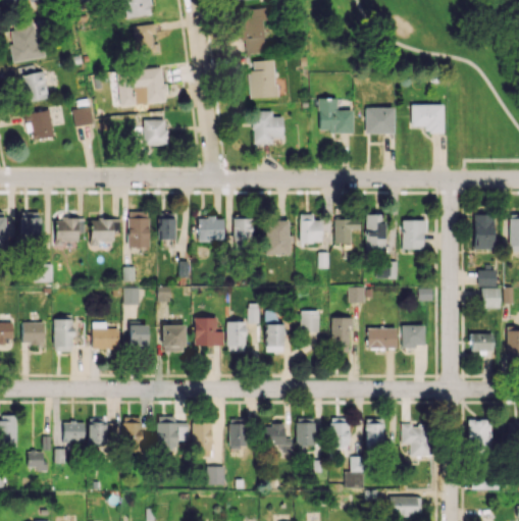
[(124,0),(127,18),(153,15),(150,0),(124,0)]
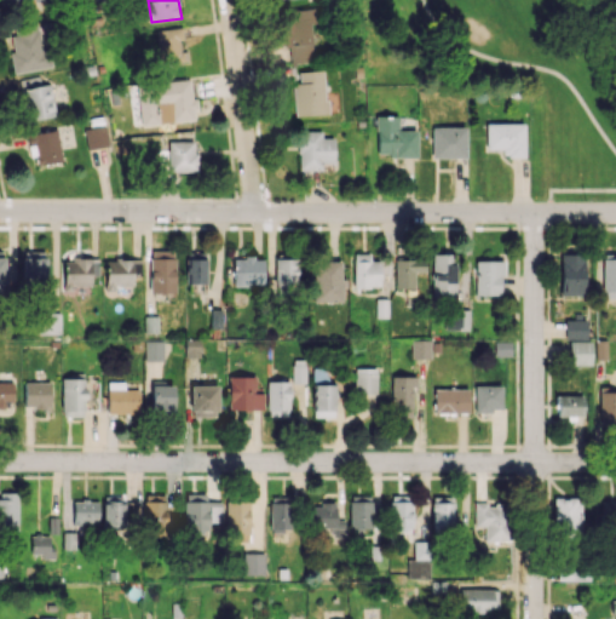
[(293,66),(316,62),(312,24),(317,24),(315,10),(282,13),(286,50),(292,49),(293,66)]
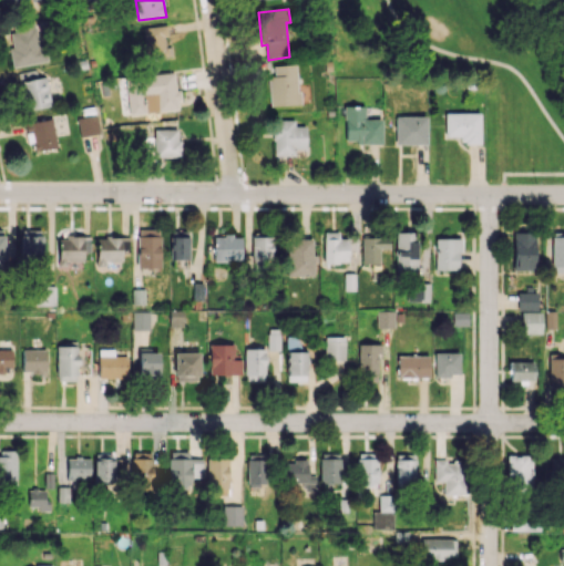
[(150,60),(173,57),(170,26),(145,29),(150,60)]
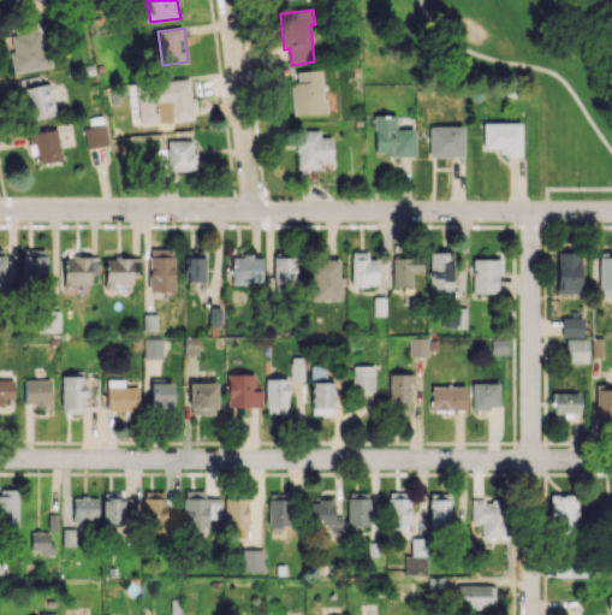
[(293,84),(295,117),(330,114),(330,100),(325,100),(324,71),(299,72),(299,84),(293,84)]
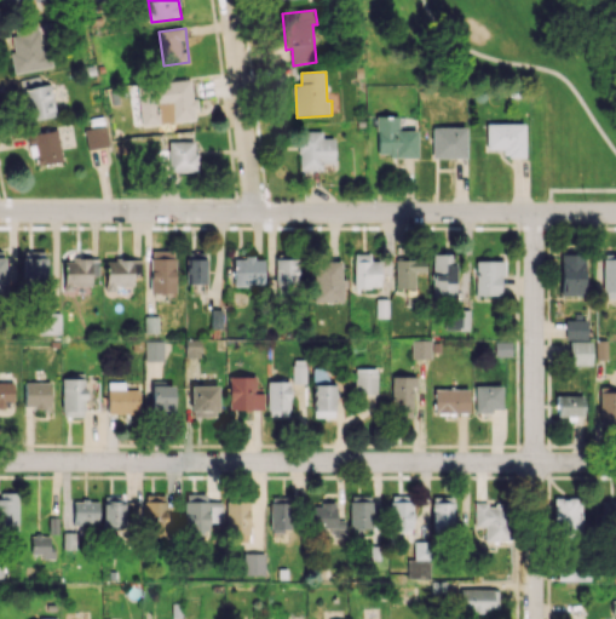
[(145,127),(200,120),(197,101),(195,101),(193,80),(150,86),(151,93),(140,95),(145,127)]
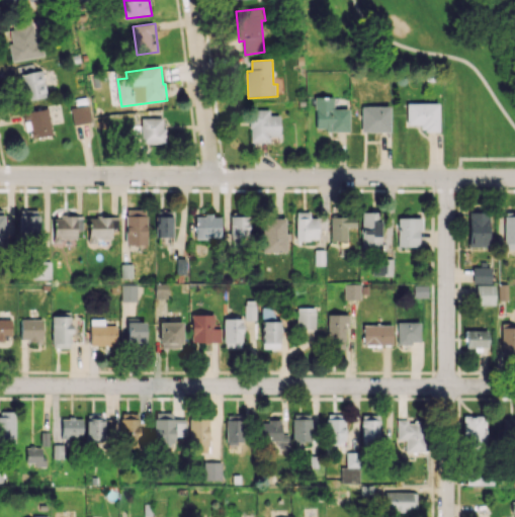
[(49,97),(45,71),(22,75),(27,101),(49,97)]
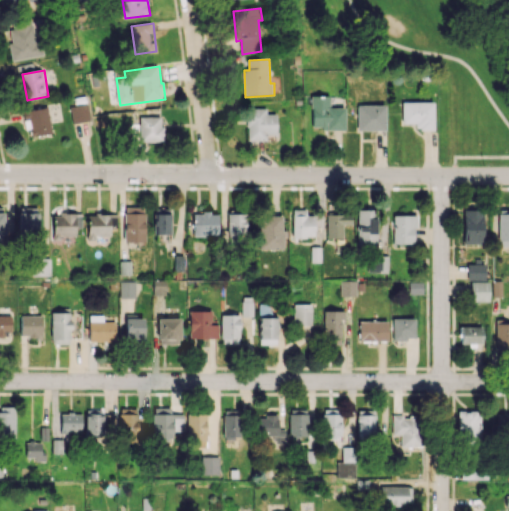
[(331,97),(314,97),(314,128),(324,128),(324,131),(347,131),(347,108),(331,108),(331,97)]
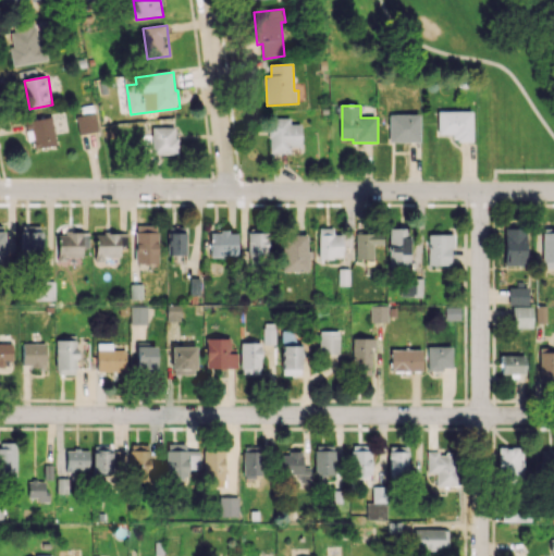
[(440,135),(456,135),(456,143),(475,143),(476,112),(440,111),(440,135)]
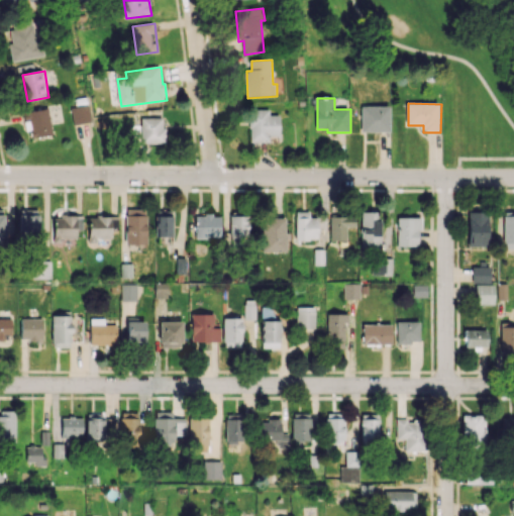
[(93,122),(89,105),(72,108),(76,125),(93,122)]
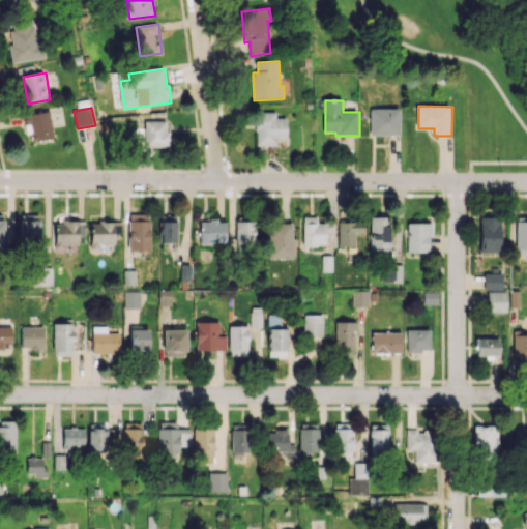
[(372,136),(401,136),(401,110),(372,110),(372,136)]
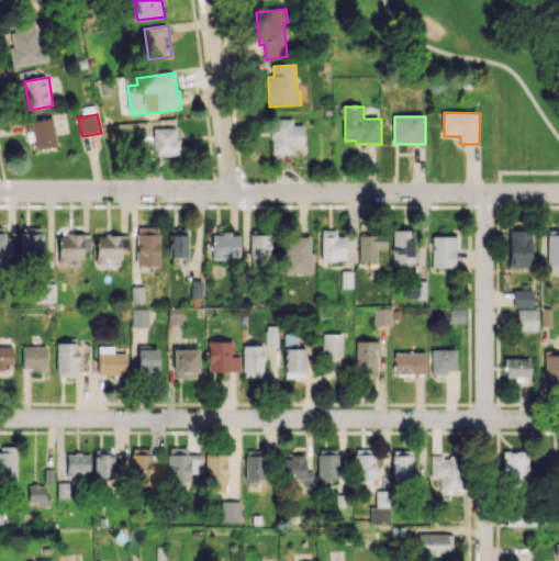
[(59,146),(54,118),(26,123),(31,143),(35,143),(36,150),(59,146)]
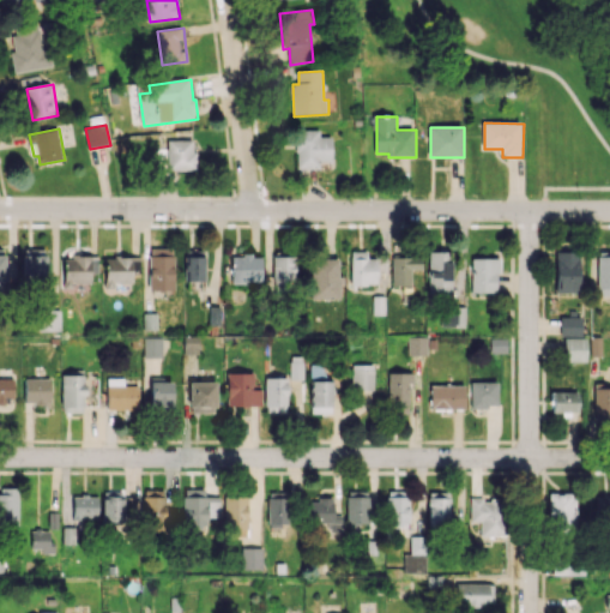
[(333,138),(321,138),(321,131),(299,131),(299,169),(321,169),(321,163),(333,162),(333,138)]
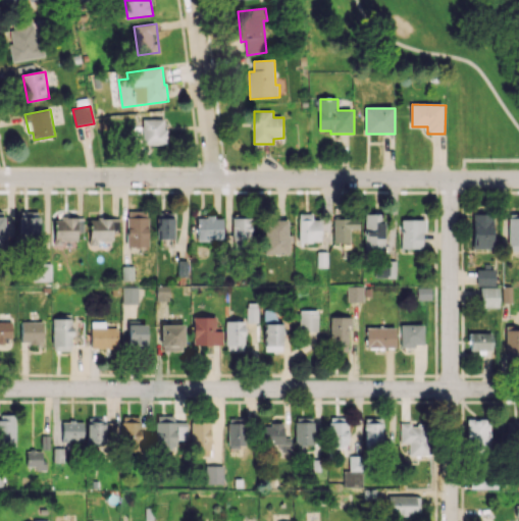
[(167,119),(144,120),(144,146),(167,145),(167,119)]
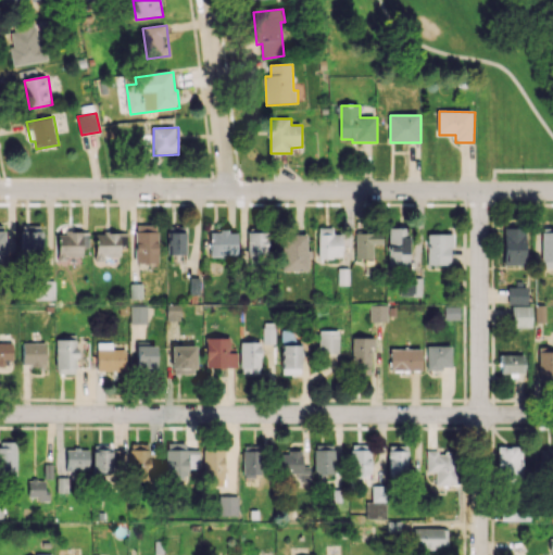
[(159,264),(160,225),(137,225),(137,263),(159,264)]
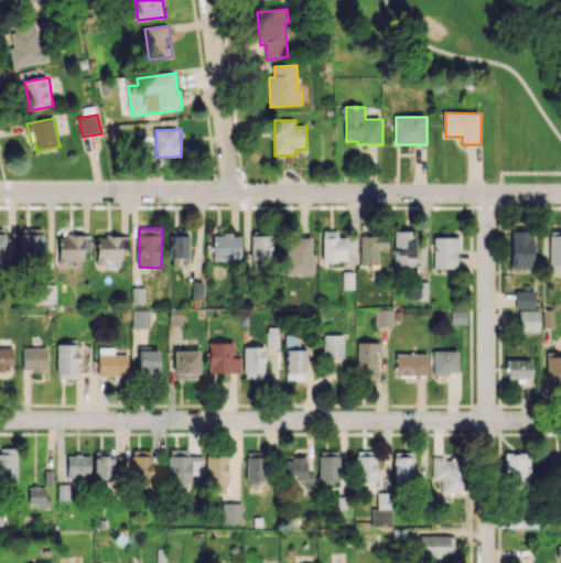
[(44,230),(23,229),(22,257),(43,257),(44,230)]
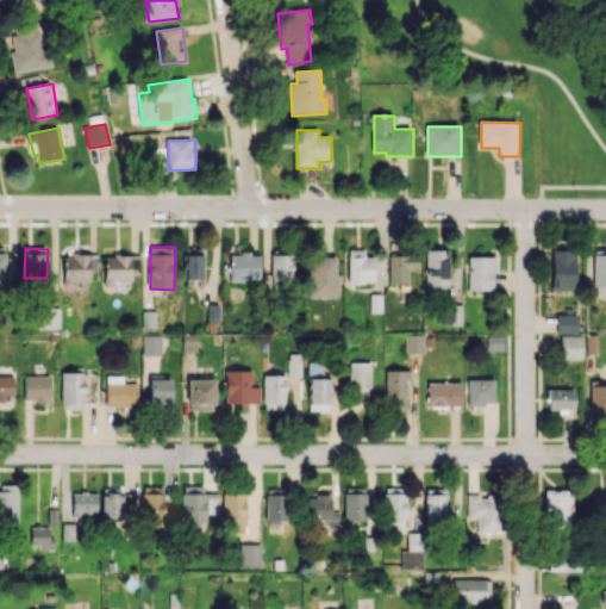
[(186,280),(206,280),(205,249),(186,250),(186,280)]
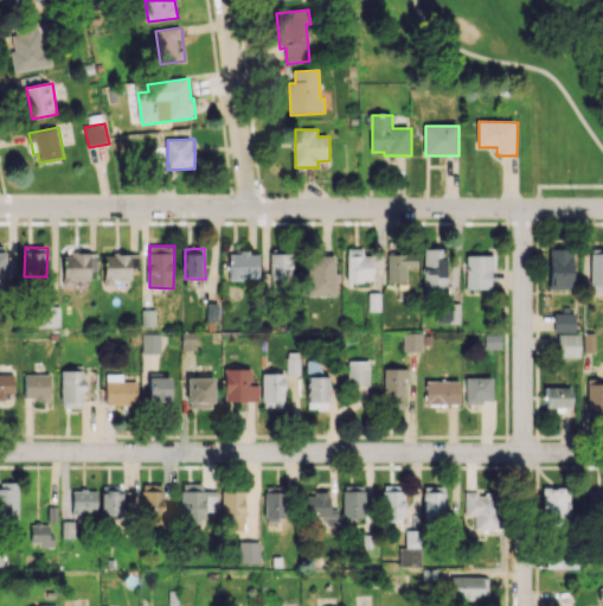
[(374,256),(365,256),(365,249),(350,249),(348,282),(374,282),(374,256)]
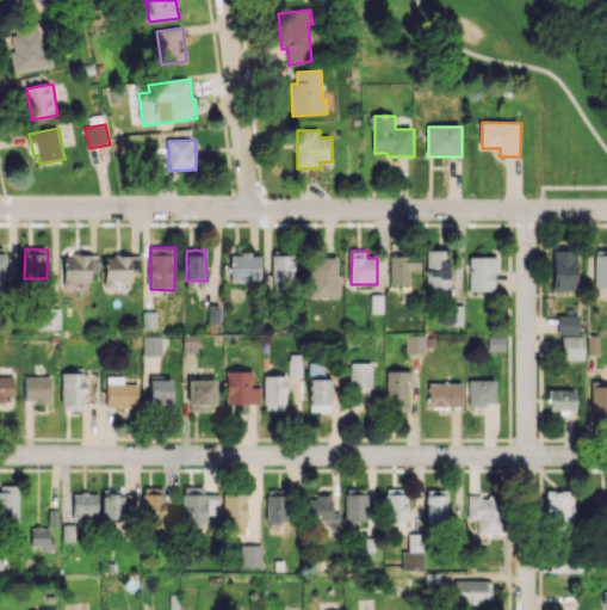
[(450,251),(429,252),(431,295),(451,295),(450,251)]
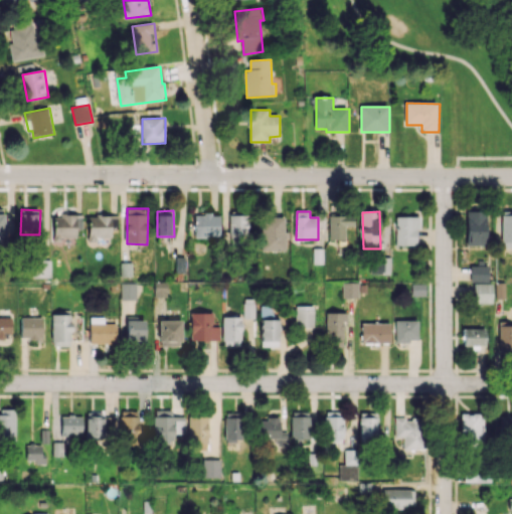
[(469,245),(488,245),(488,211),(469,211),(469,245)]
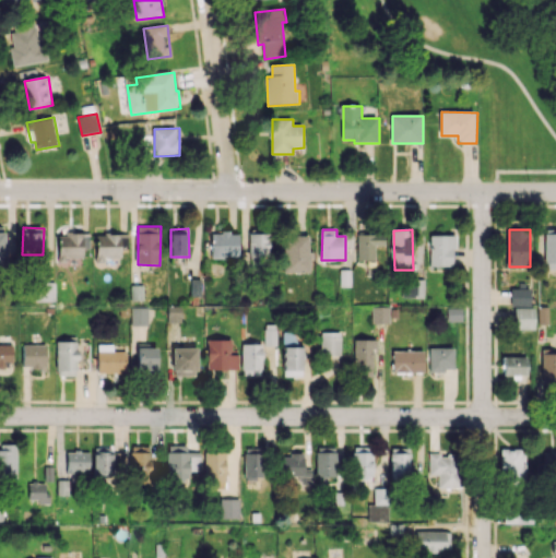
[(213,234),(213,258),(240,258),(240,233),(213,234)]
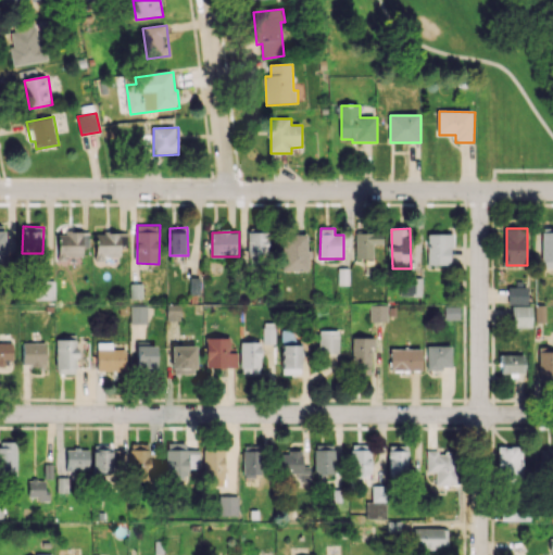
[(91,232),(59,234),(60,259),(85,259),(84,249),(91,249),(91,232)]
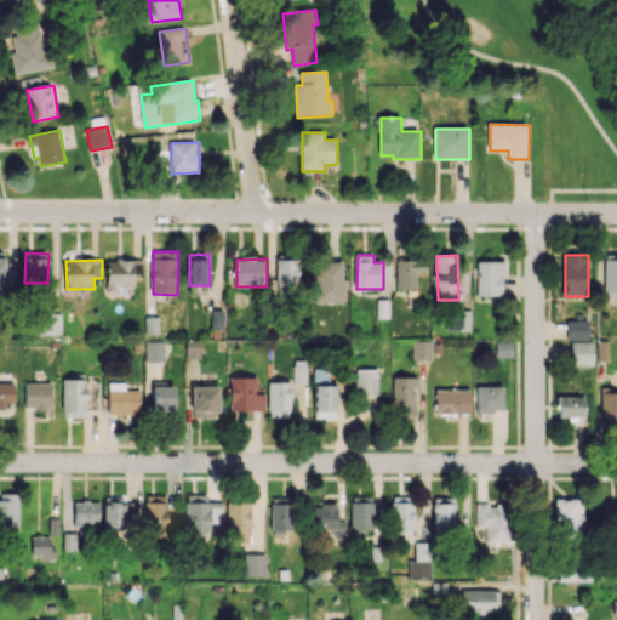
[(279,286),(301,285),(301,260),(278,261),(279,286)]
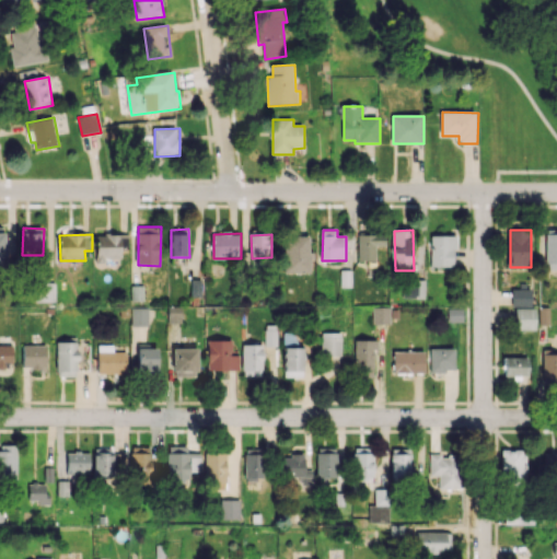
[(129,235),(97,235),(97,260),(123,260),(123,251),(129,251),(129,235)]
